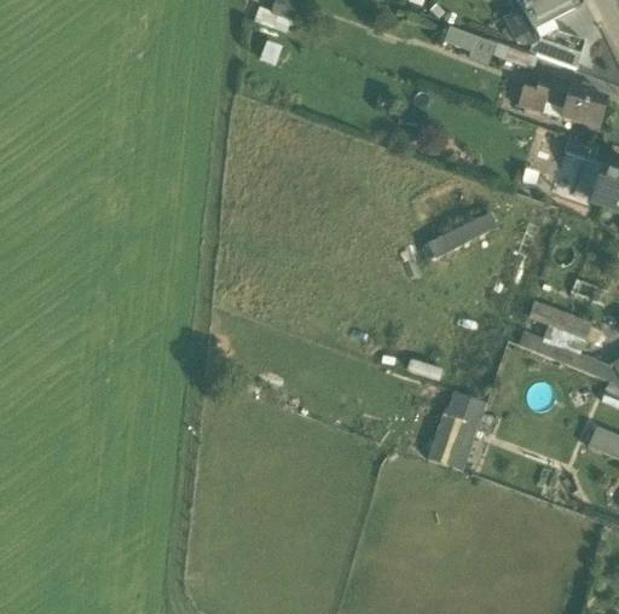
[(300,3),(294,0),(273,0),(270,11),(291,18),(294,19),(300,3)]
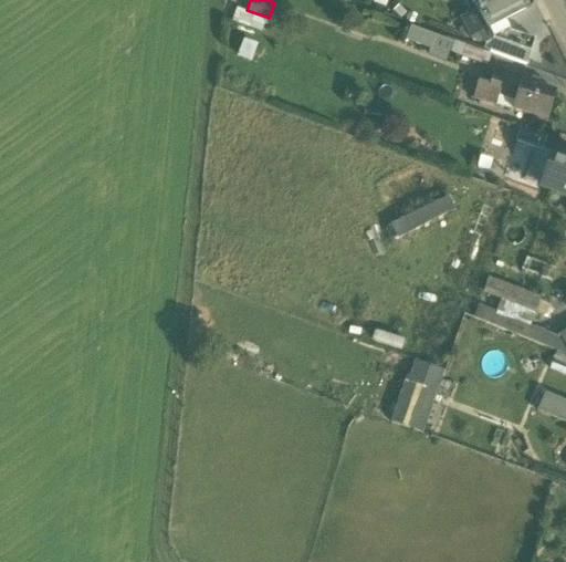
[(471,0),(475,8),(474,8),(460,14),(469,33),(472,38),(479,40),(483,38),(478,29),(485,25),(485,27),(503,18),(524,7),(521,0),(471,0)]
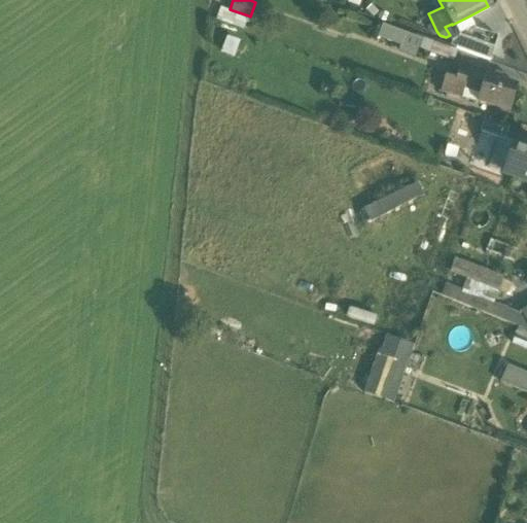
[(243,29),(248,15),(230,9),(220,5),(215,19),(243,29)]
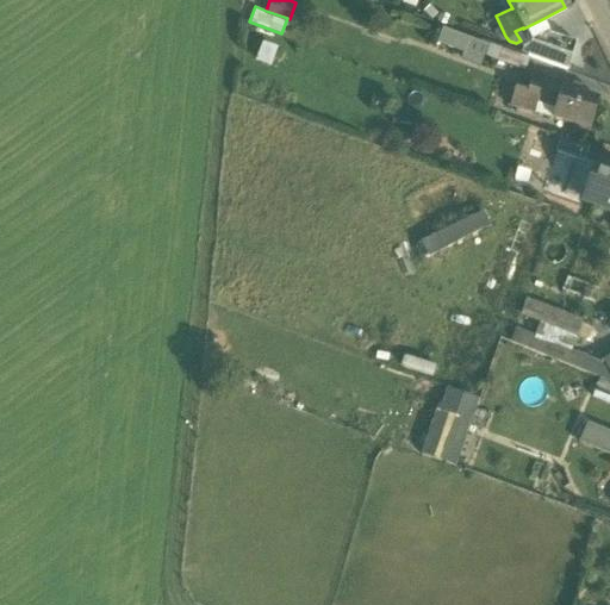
[(521,41),(523,45),(530,42),(549,32),(548,31),(542,19),(523,29),(523,27),(515,31),(521,41)]
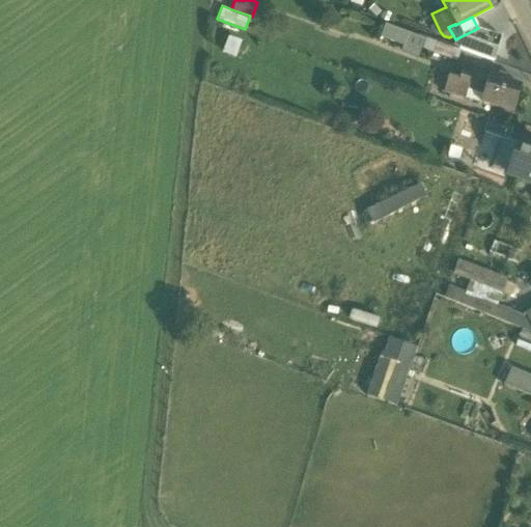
[(404,45),(409,31),(385,23),(381,36),(404,45)]
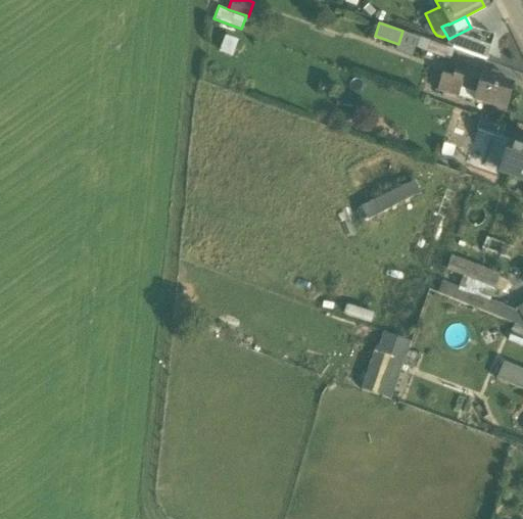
[(485,58),(494,35),(470,27),(471,28),(455,36),(452,46),(485,58)]
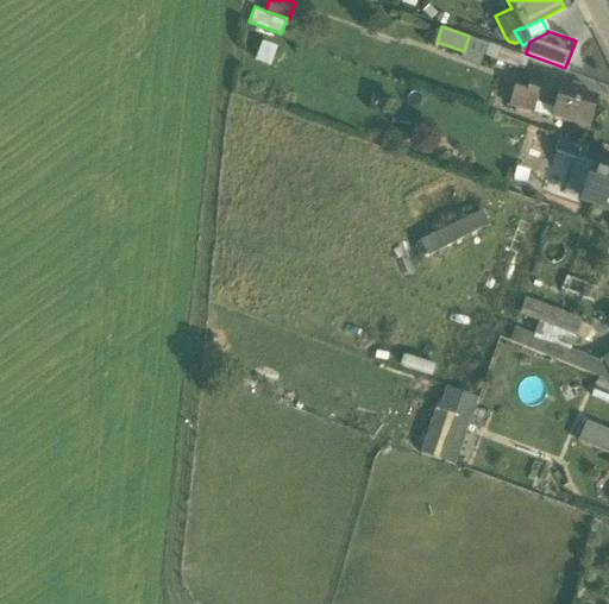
[(484,54),(488,42),(487,41),(485,42),(469,36),(464,51),(462,57),(479,64),(484,54)]
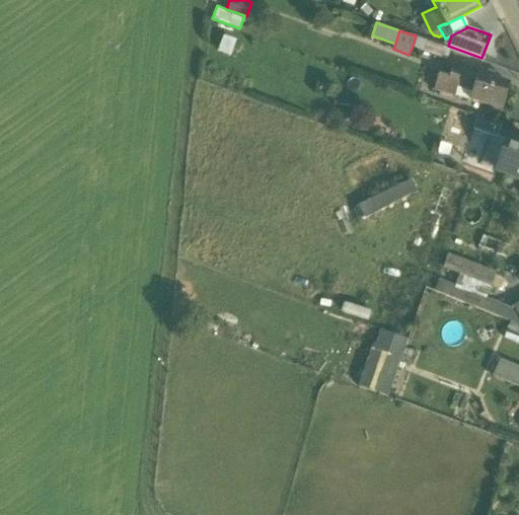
[(236,40),(223,33),(217,49),(230,55),(236,40)]
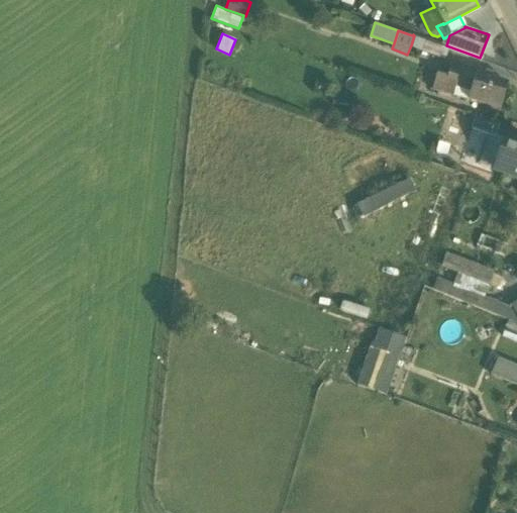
[(414,35),(411,45),(421,49),(425,38),(414,35)]
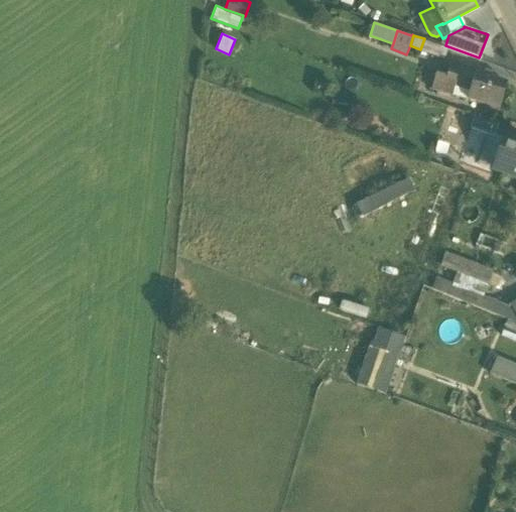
[(421,51),(452,61),(456,49),(426,38),(421,51)]
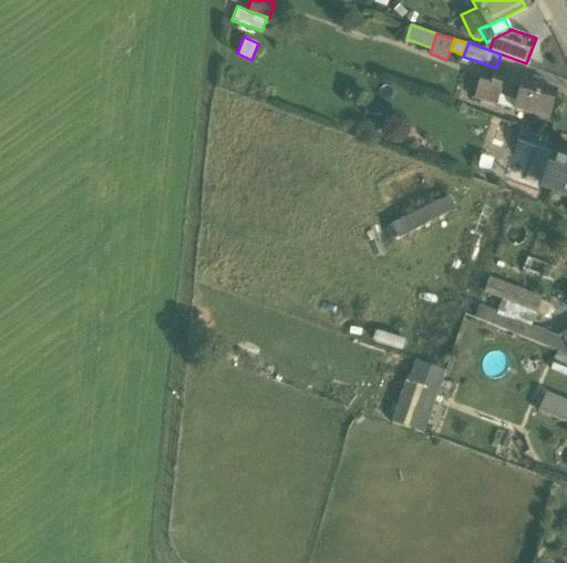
[(474,95),(497,102),(500,95),(515,100),(522,80),(513,78),(493,71),(488,83),(478,80),(474,95)]
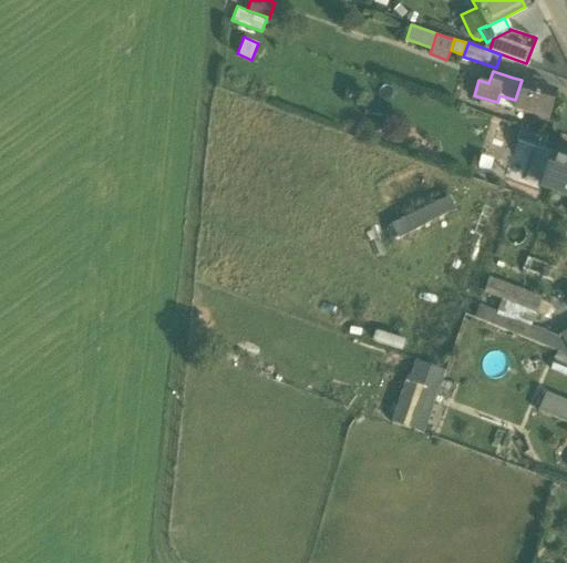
[(513,108),(548,119),(556,91),(522,80),(515,100),(513,108)]
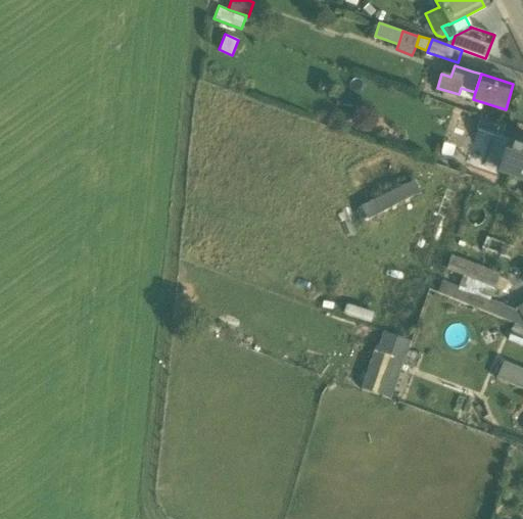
[(481,115),(477,128),(493,134),(495,135),(496,133),(501,135),(505,125),(500,123),(481,115)]
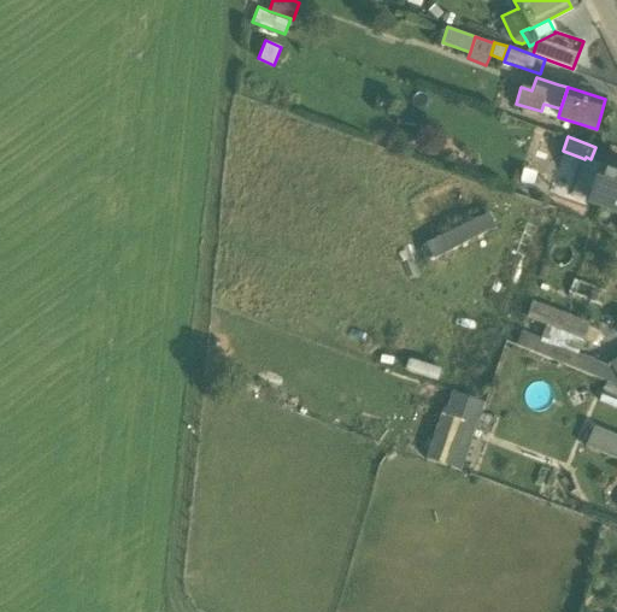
[(595,147),(591,159),(601,163),(604,164),(609,152),(595,147)]
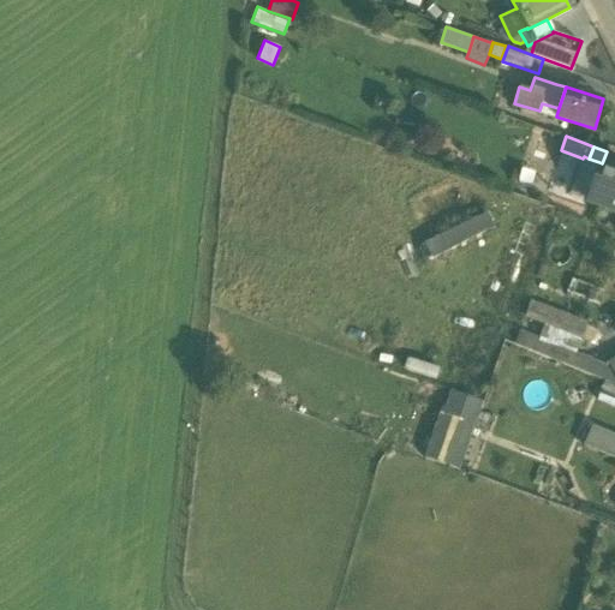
[(599,162),(589,159),(584,156),(583,159),(580,157),(568,192),(586,199),(599,162)]
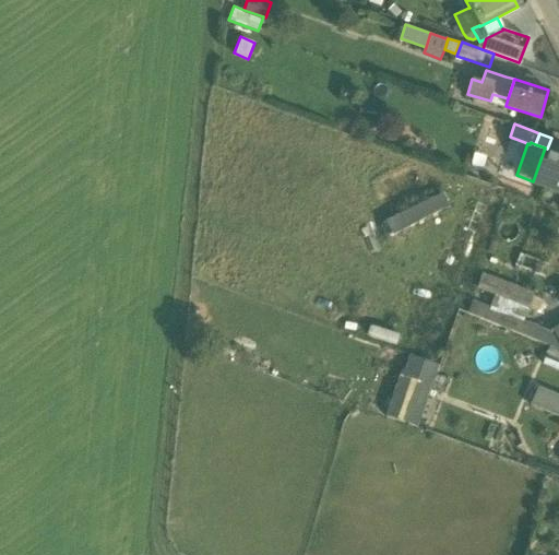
[(558,190),(558,152),(547,149),(545,148),(533,181),(537,182),(537,185),(547,188),(548,187),(558,190)]
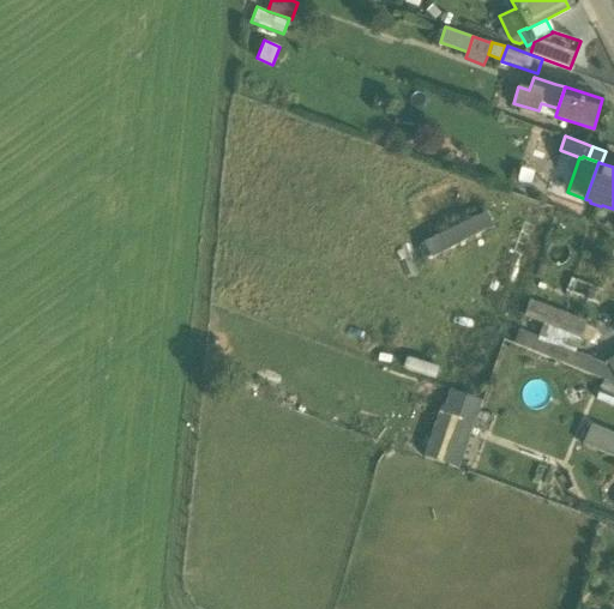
[(492,225),(485,210),(422,242),(429,257),(492,225)]
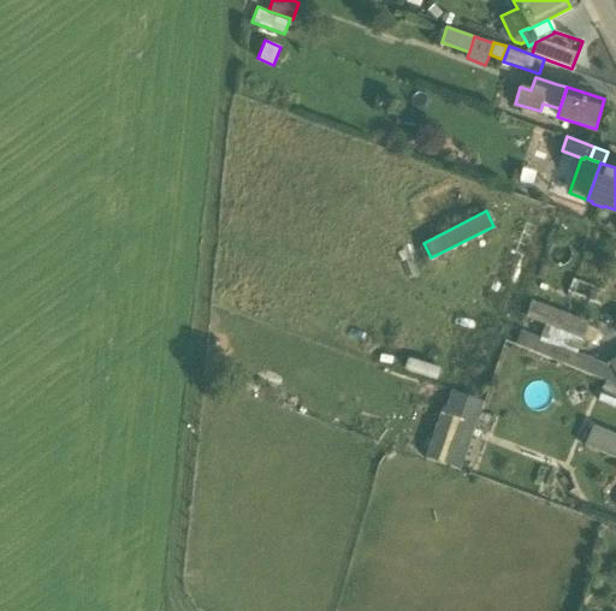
[(604,380),(615,384),(615,378),(608,363),(521,330),(515,344),(544,355),(554,360),(604,380)]
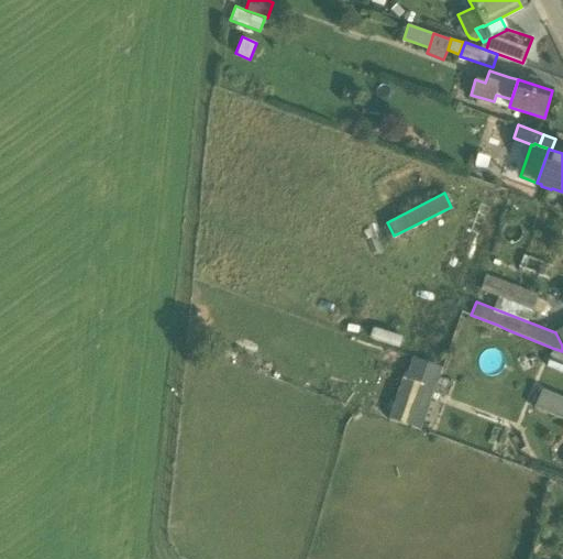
[(562,365),(562,351),(552,348),(548,359),(562,365)]
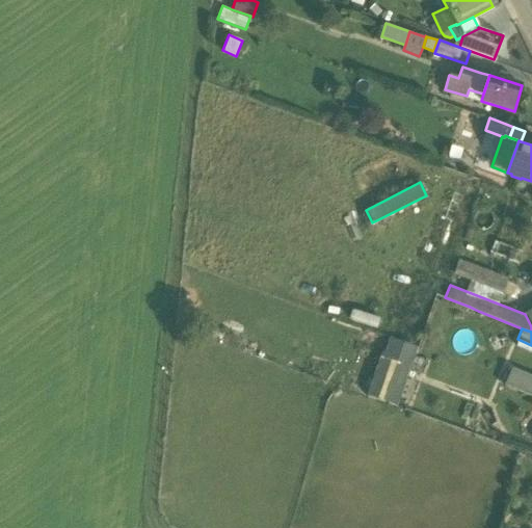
[(368,395),(395,405),(416,345),(389,336),(368,395)]
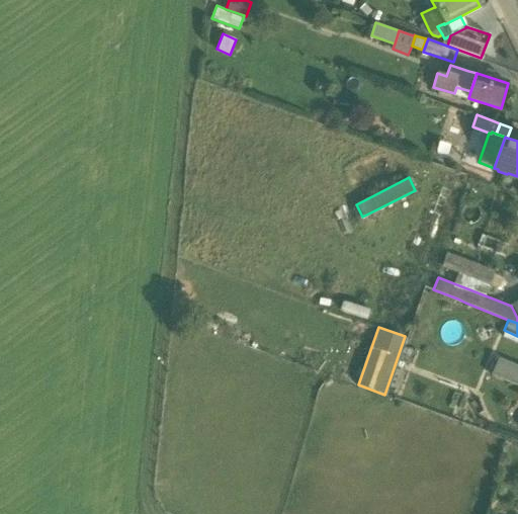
[(517,365),(497,357),(491,374),(517,386),(517,365)]
